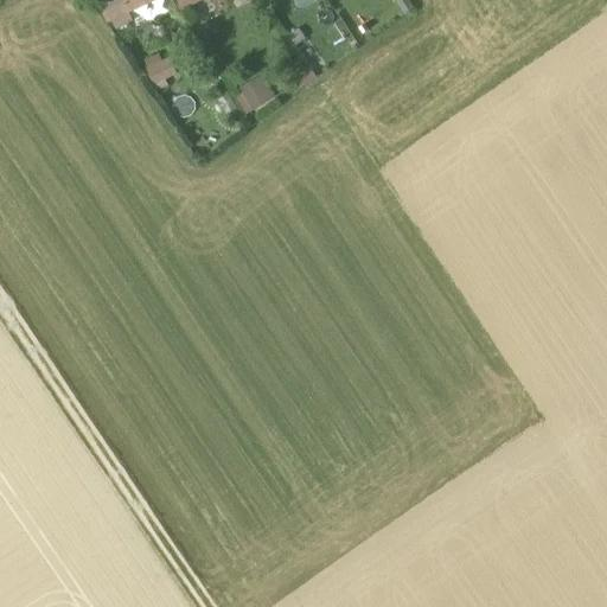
[(94,0),(104,24),(127,13),(123,5),(120,0),(94,0)]
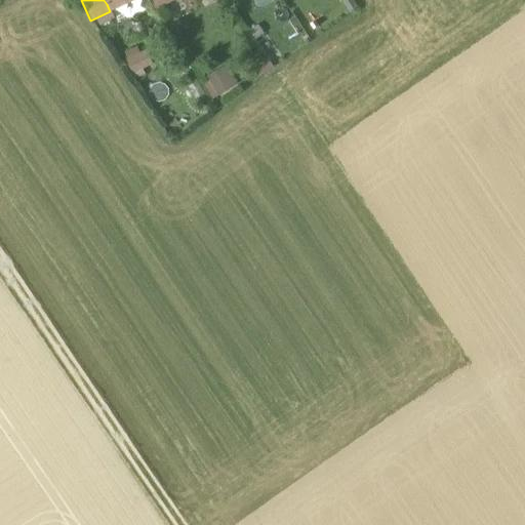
[(115,0),(107,4),(110,11),(131,2),(129,0),(115,0)]
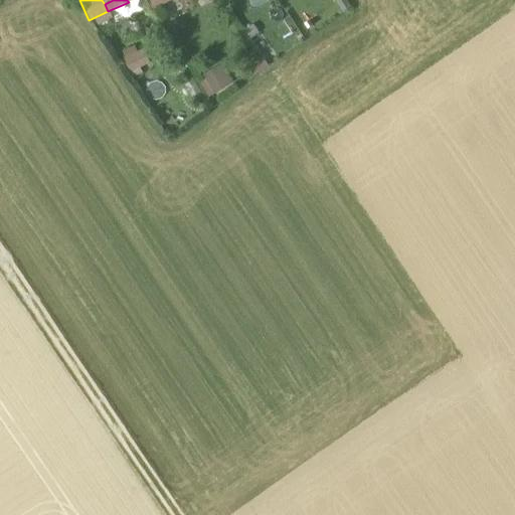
[(148,0),(153,10),(173,0),(148,0)]
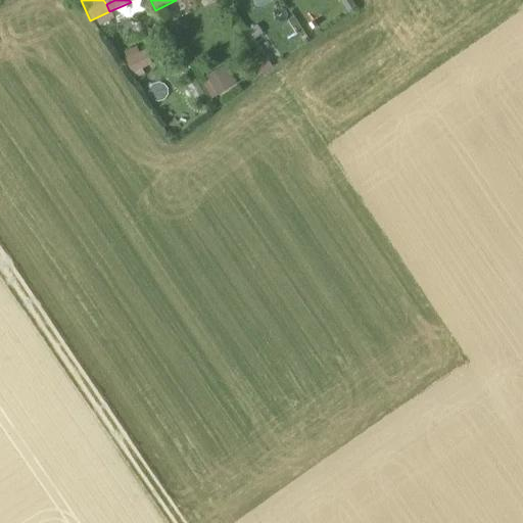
[(145,50),(125,59),(131,75),(152,65),(145,50)]
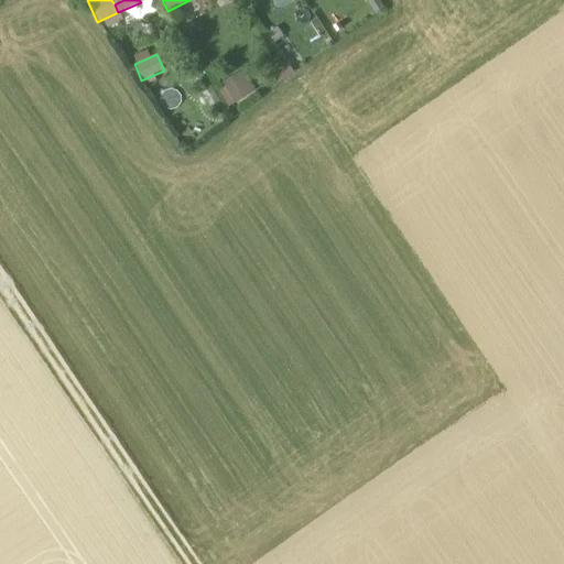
[(242,71),(221,83),(234,104),(255,90),(242,71)]
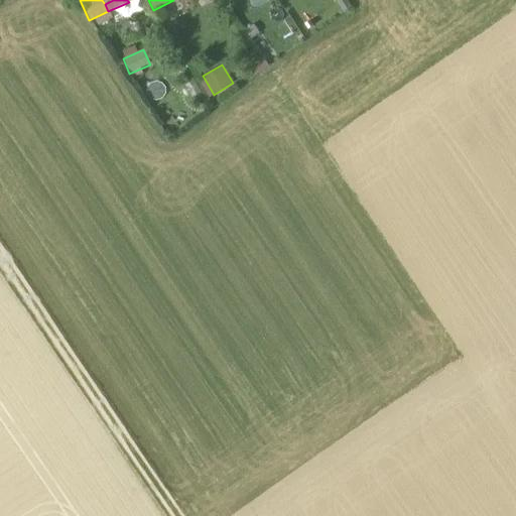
All buildings are outlined.
